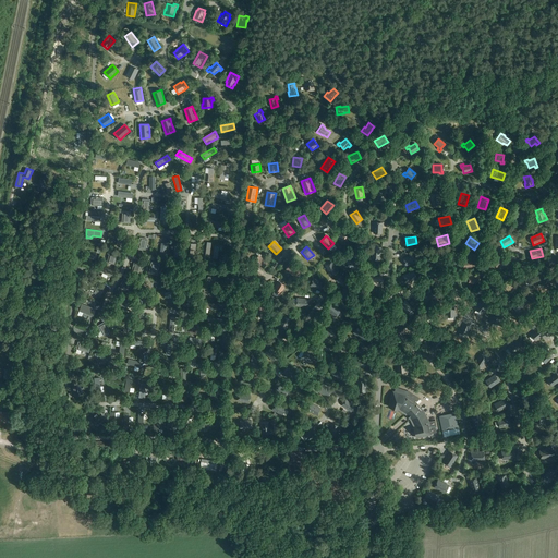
[(355,265),(358,255),(350,253),(348,264),(355,265)]
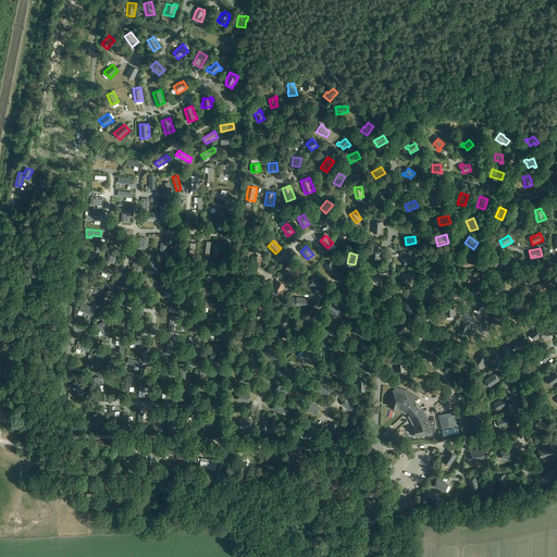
[(405,265),(417,261),(415,254),(403,257),(405,265)]
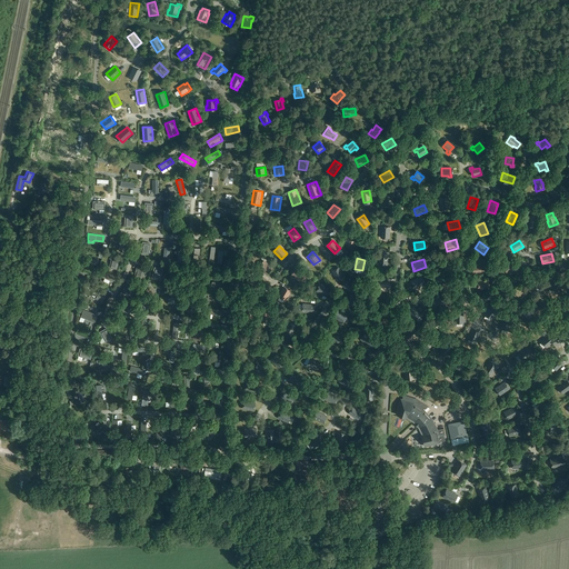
[(446,271),(457,268),(455,259),(442,262),(446,271)]
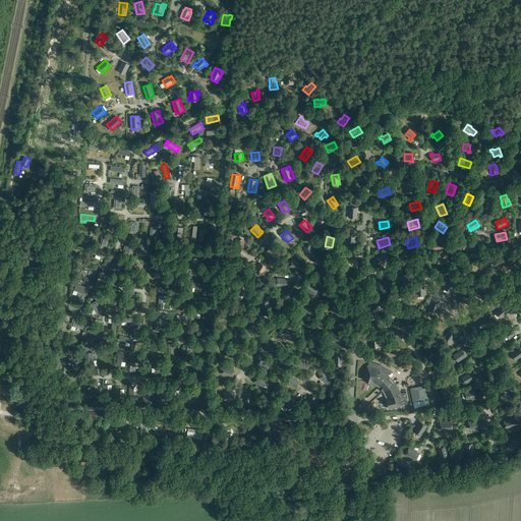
[(244,251),(249,246),(241,239),(237,245),(244,251)]
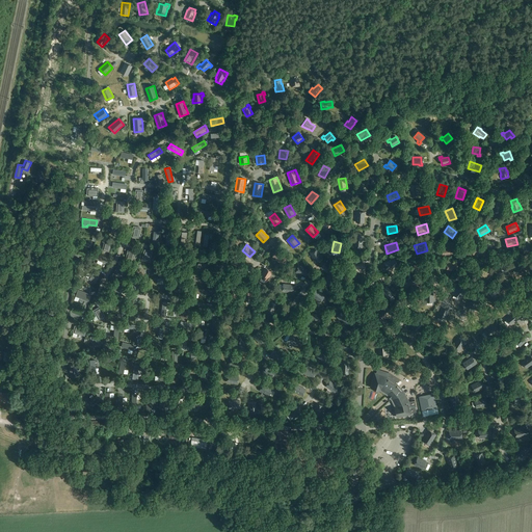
[(443,256),(453,255),(452,247),(442,248),(443,256)]
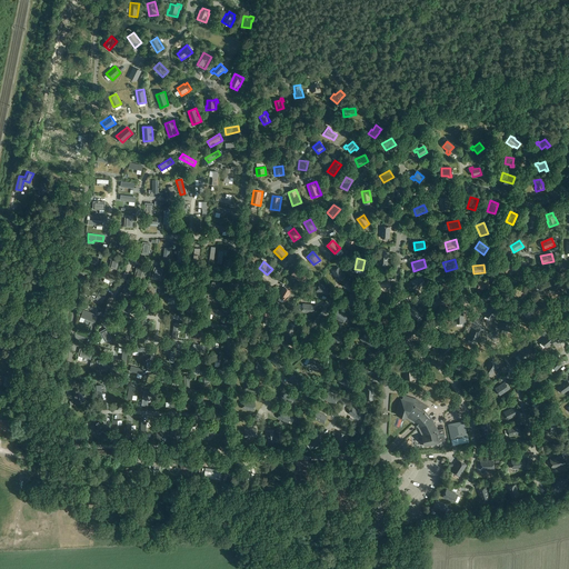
[(517,273),(518,266),(507,265),(506,272),(517,273)]
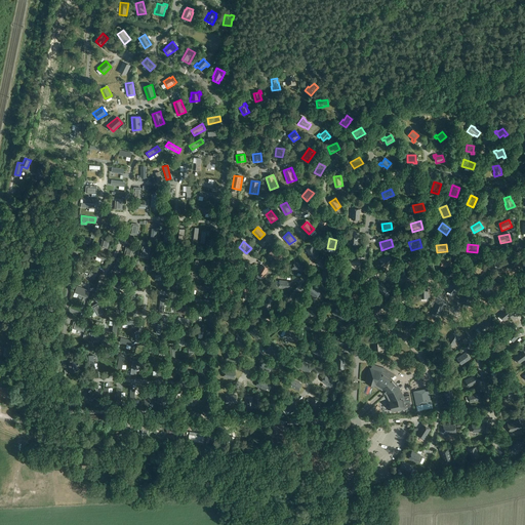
[(311,259),(317,256),(313,247),(307,250),(311,259)]
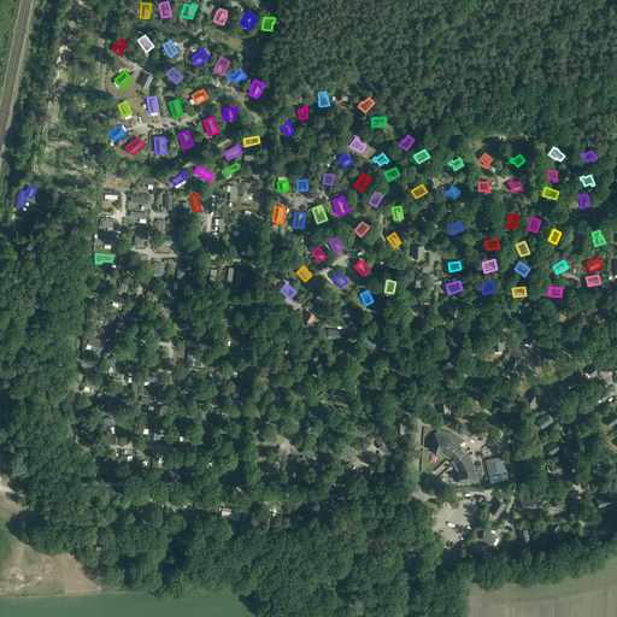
[(325,306),(331,300),(323,292),(317,298),(325,306)]
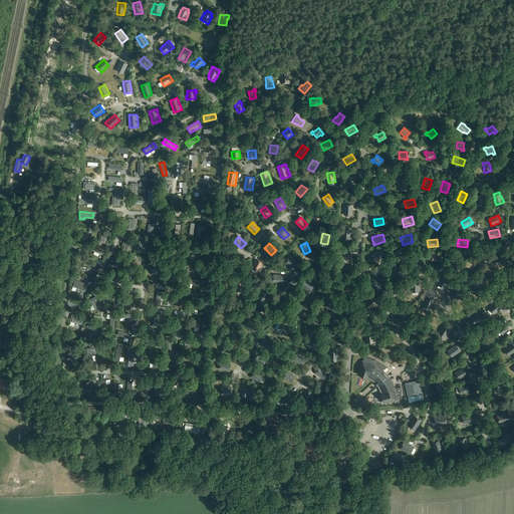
[(103,250),(92,246),(90,249),(99,253),(99,254),(101,255),(102,254),(102,253),(102,252),(103,250)]
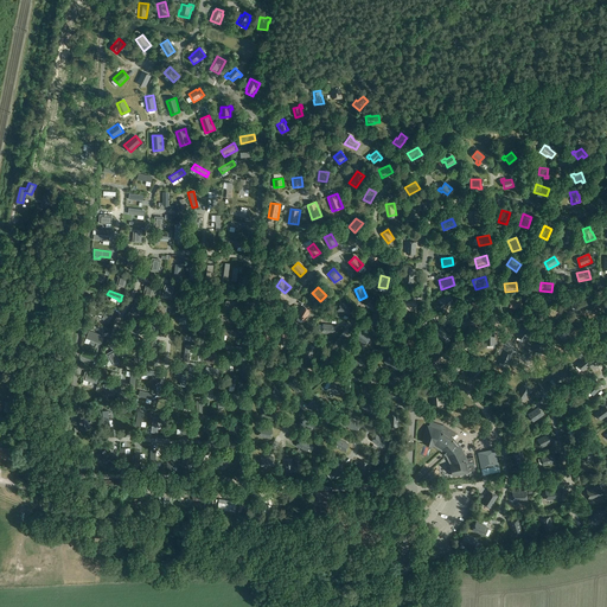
[(266,305),(274,302),(269,292),(262,294),(266,305)]
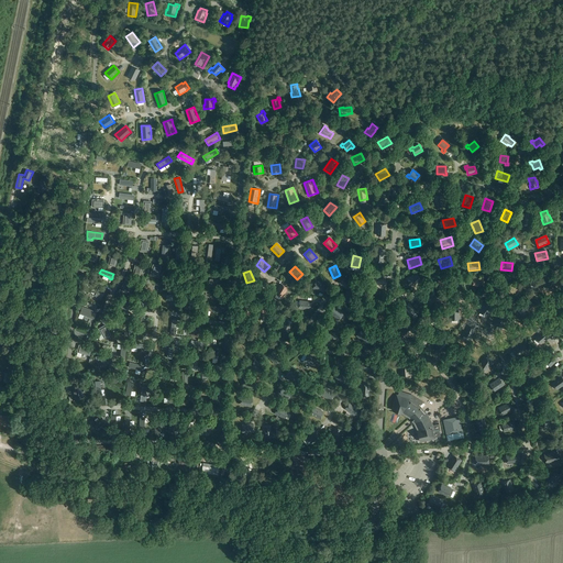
[(410,286),(420,280),(417,274),(407,278),(410,286)]
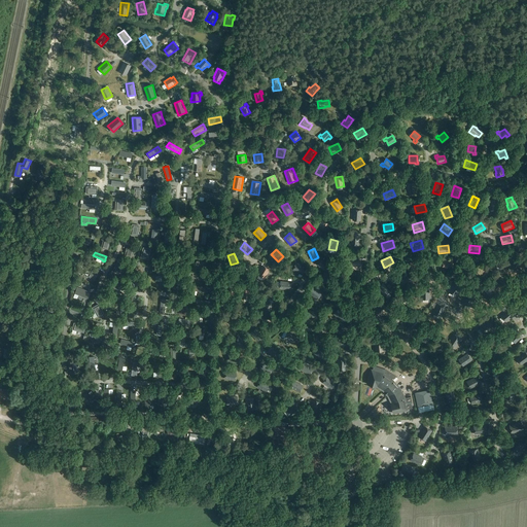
[(507,267),(508,268),(514,269),(515,270),(518,258),(512,256),(507,267)]
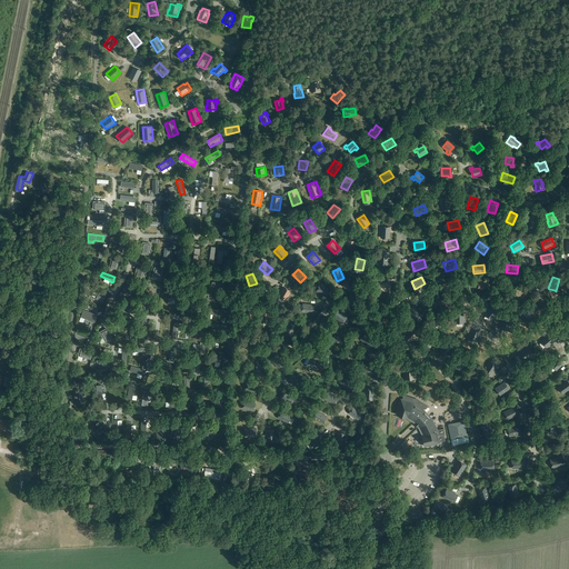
[(478,290),(489,288),(488,280),(478,282),(478,290)]
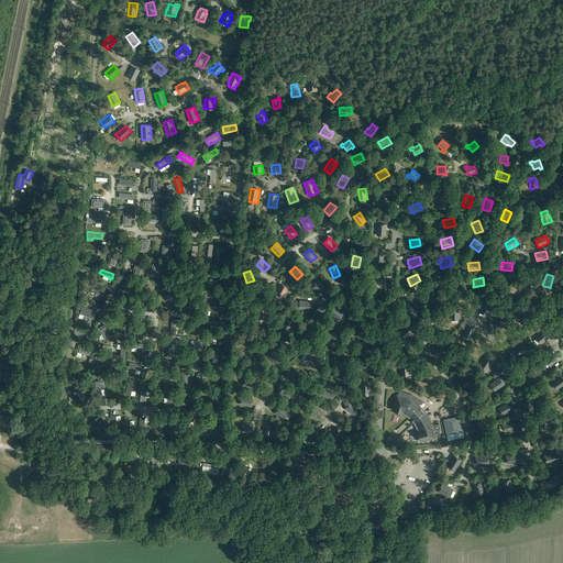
[(440,289),(450,287),(449,279),(439,282),(440,289)]
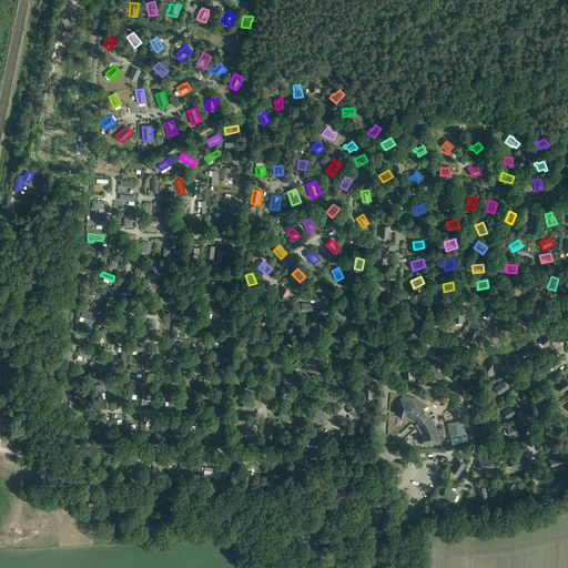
[(125,285),(123,290),(124,290),(123,292),(129,295),(133,287),(127,284),(127,286),(125,285)]
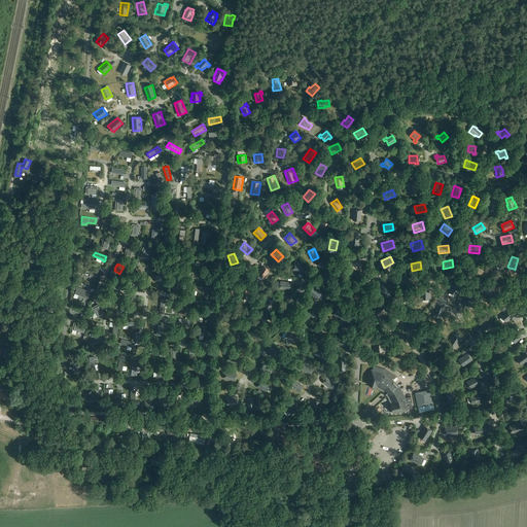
[(304,274),(306,267),(295,264),(293,270),(304,274)]
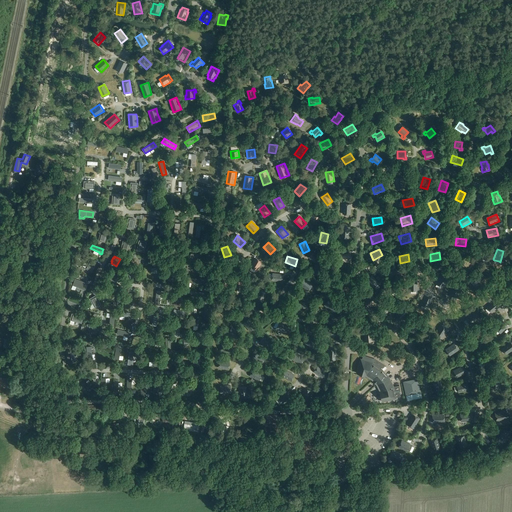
[(257,270),(262,262),(256,258),(251,267),(257,270)]
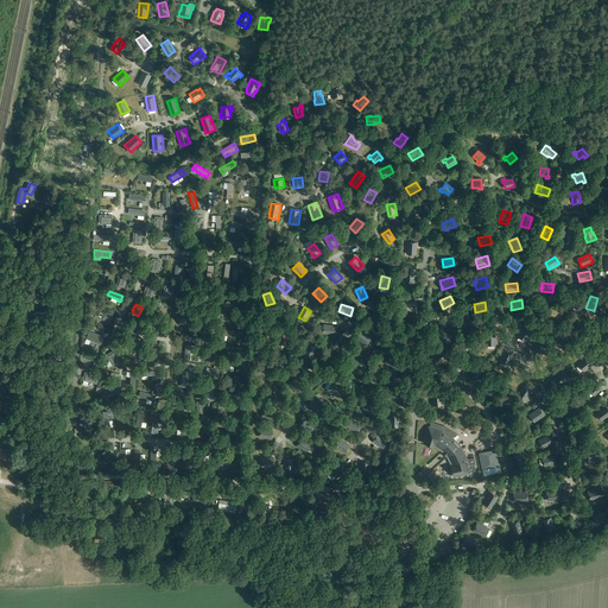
[(105,314),(102,318),(108,321),(109,320),(112,315),(113,314),(107,310),(105,314)]
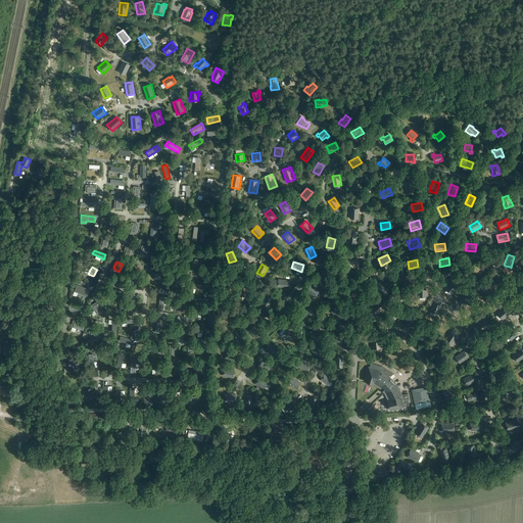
[(326,281),(330,272),(323,269),(320,279),(326,281)]
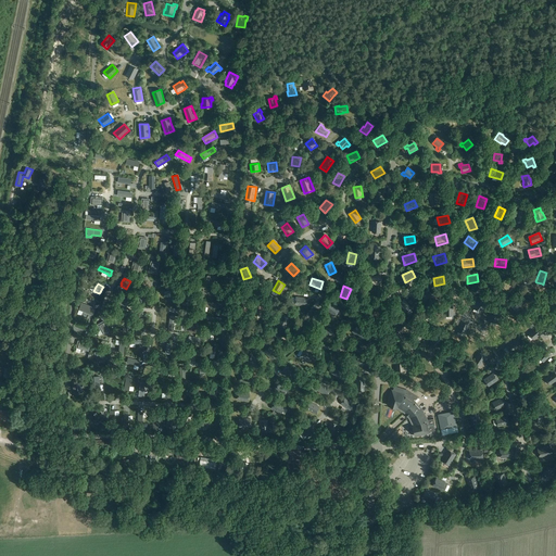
[(189,290),(185,291),(185,293),(181,293),(181,306),(186,305),(186,302),(190,302),(190,295),(189,290)]
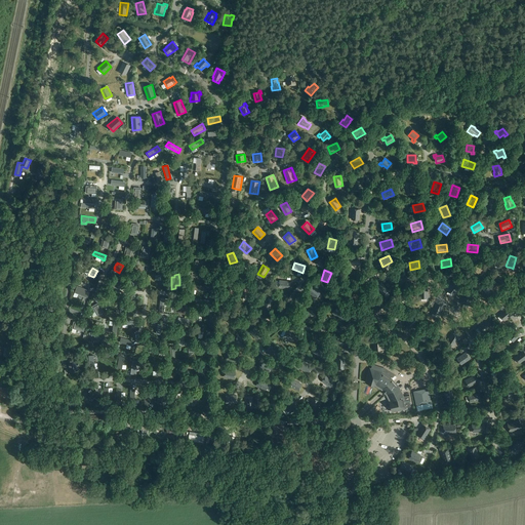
[(289,289),(290,282),(280,281),(279,288),(289,289)]
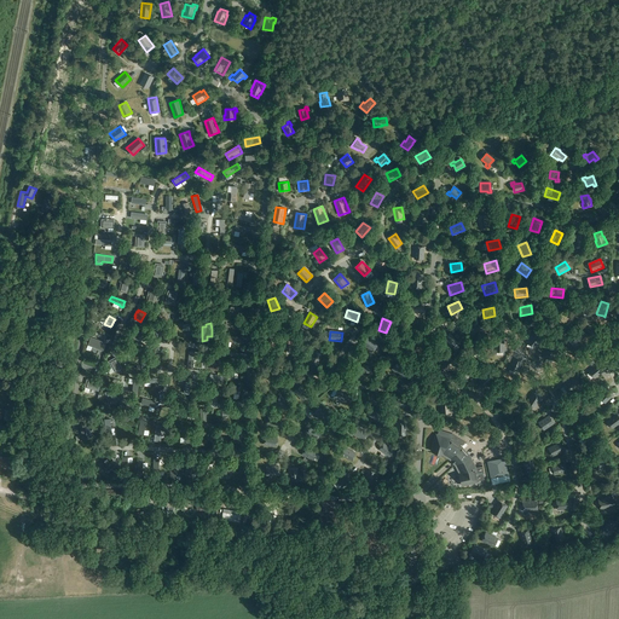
[(583,337),(577,331),(568,340),(573,346),(583,337)]
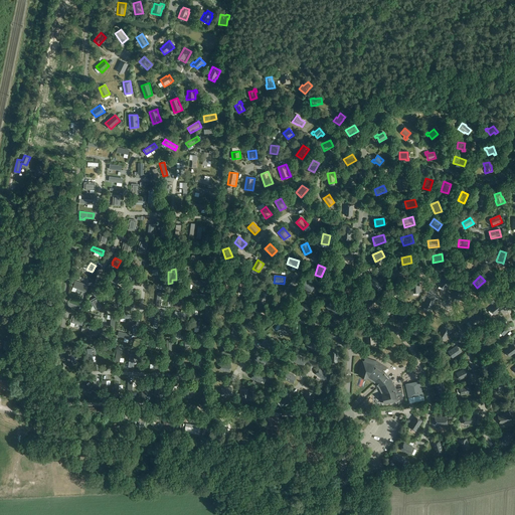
[(115,285),(119,284),(121,283),(120,277),(111,280),(112,285),(115,285)]
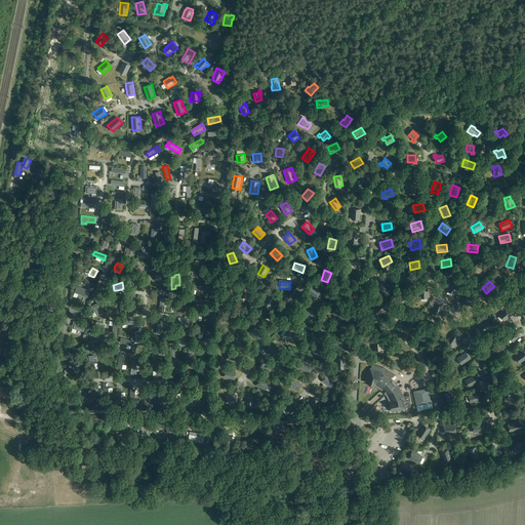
[(454,282),(448,290),(448,291),(452,294),(453,294),(460,286),(454,282)]
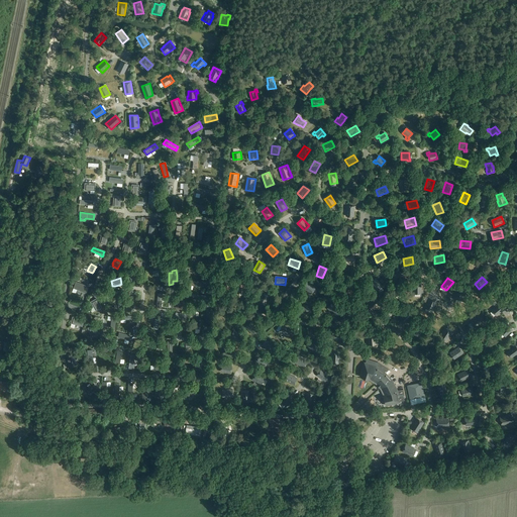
[(377,291),(382,286),(376,279),(370,283),(377,291)]
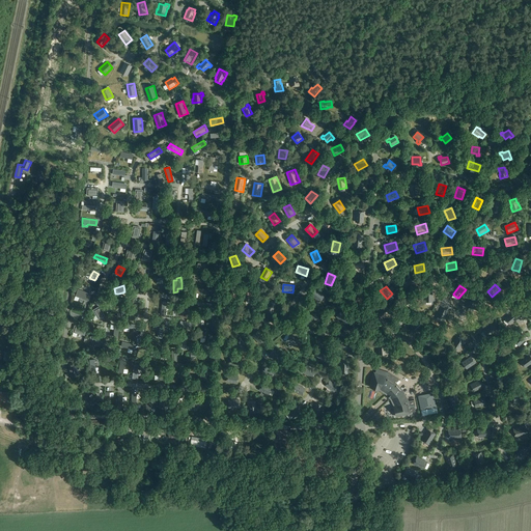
[(76,295),(89,300),(91,295),(78,289),(76,295)]
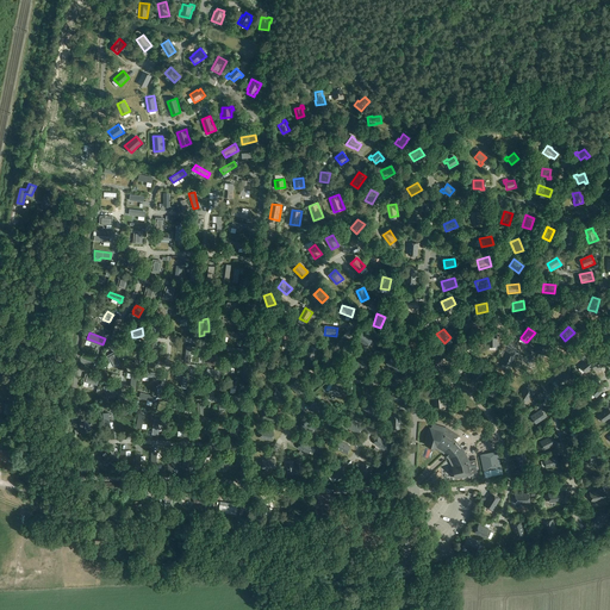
[(281,346),(290,344),(288,332),(280,334),(281,346)]
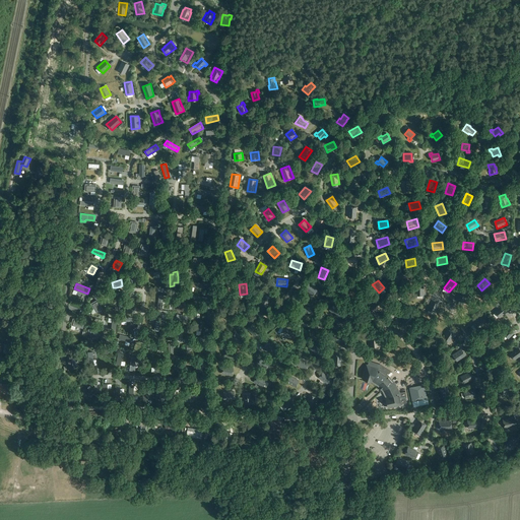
[(313,296),(317,290),(310,283),(305,289),(313,296)]
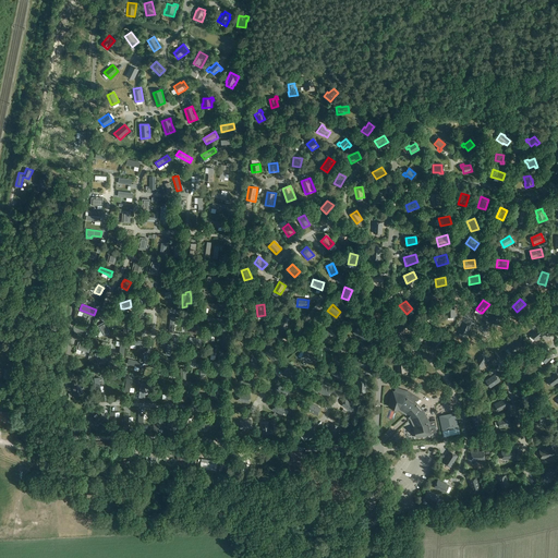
[(426,319),(434,318),(431,307),(424,310),(426,319)]
